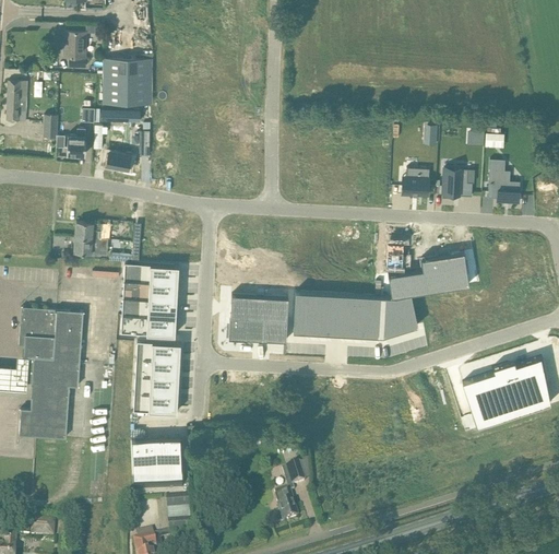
[(70,61),(69,71),(85,71),(85,61),(83,61),(83,54),(85,54),(86,37),(86,36),(64,35),(63,61),(70,61)]
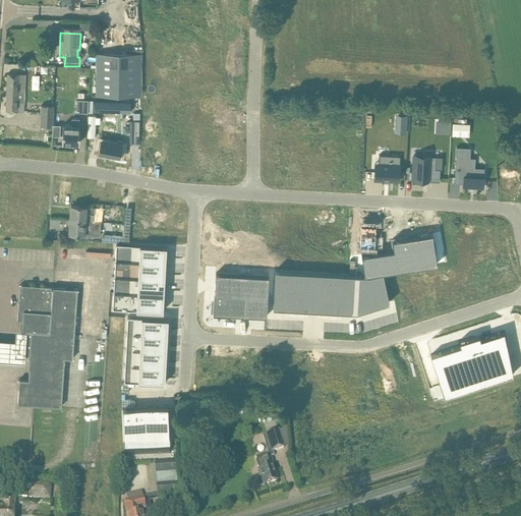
[(127,58),(122,58),(96,58),(96,100),(141,100),(141,54),(127,54),(127,58)]
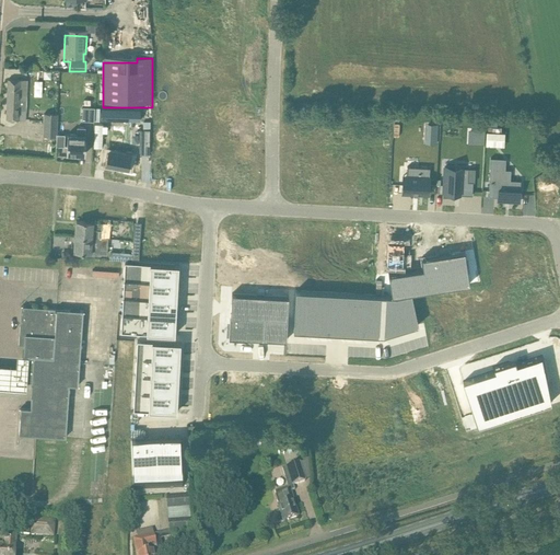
[(8,84),(7,125),(20,125),(20,115),(26,115),(27,85),(8,84)]
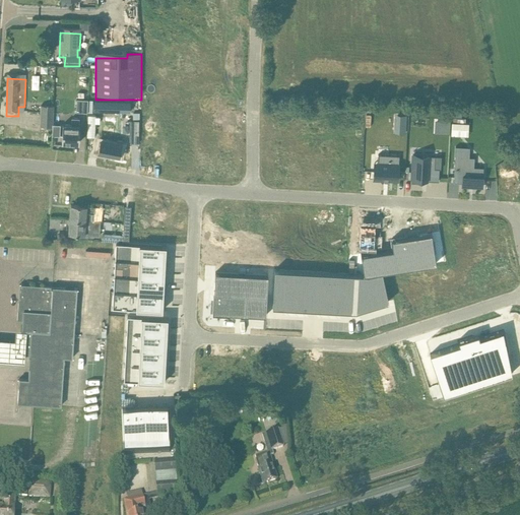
[(76,104),(76,117),(87,117),(87,105),(76,104)]
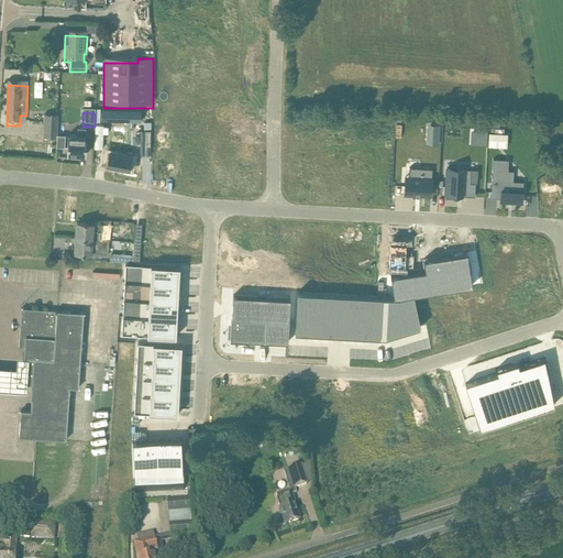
[(101,113),(101,126),(141,127),(141,115),(101,113)]
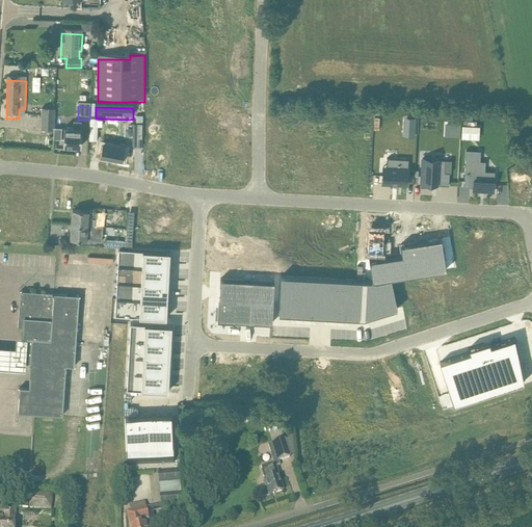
[(54,113),(42,112),(42,133),(53,134),(54,113)]
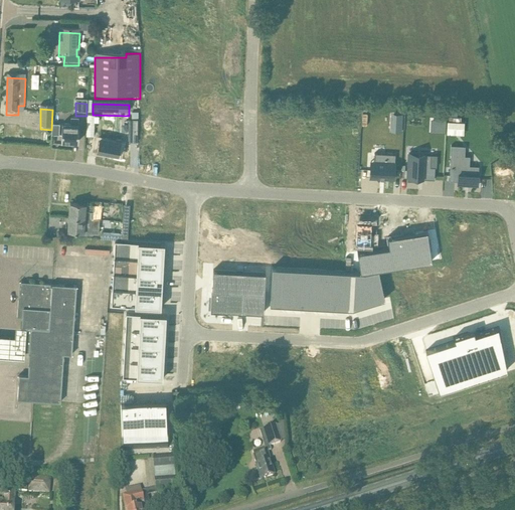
[(94,141),(95,127),(99,127),(99,121),(95,121),(95,119),(88,119),(87,141),(94,141)]
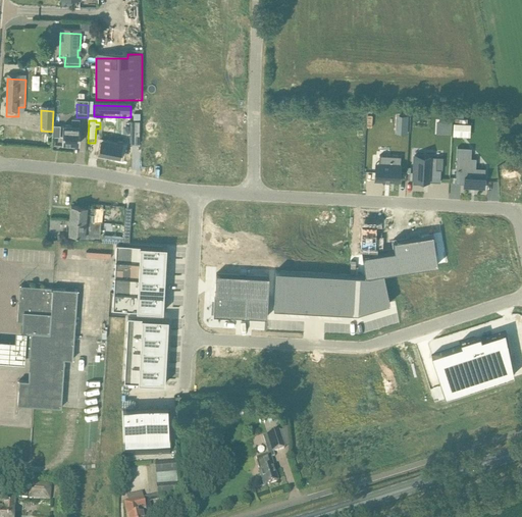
[(63,130),(62,148),(63,148),(79,148),(79,149),(80,149),(80,131),(80,123),(71,123),(71,131),(63,130)]
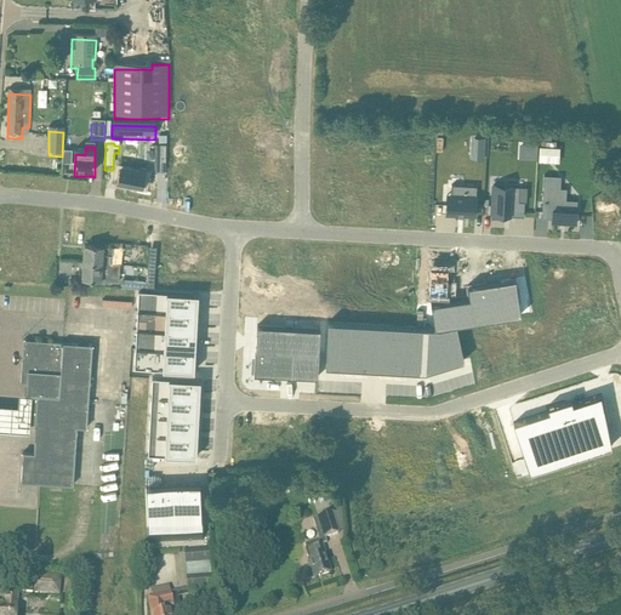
[(166,176),(166,149),(154,149),(154,176),(166,176)]
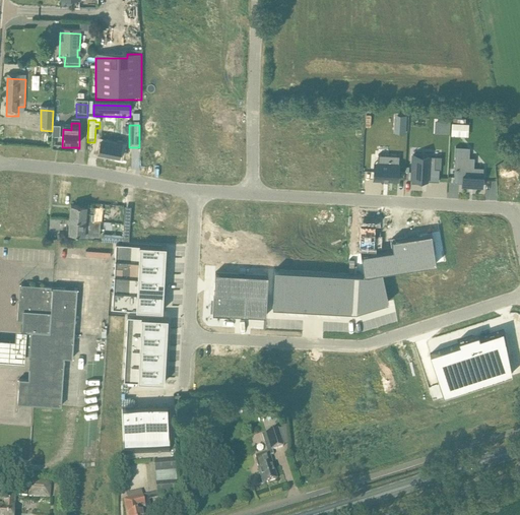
[(449,138),(450,126),(442,125),(441,137),(449,138)]
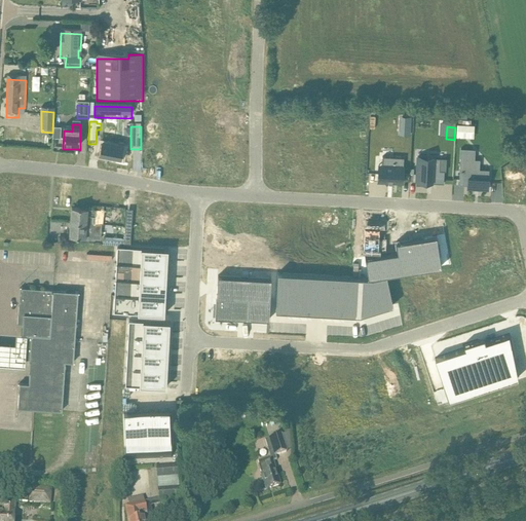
[(457,128),(456,141),(467,142),(468,129),(457,128)]
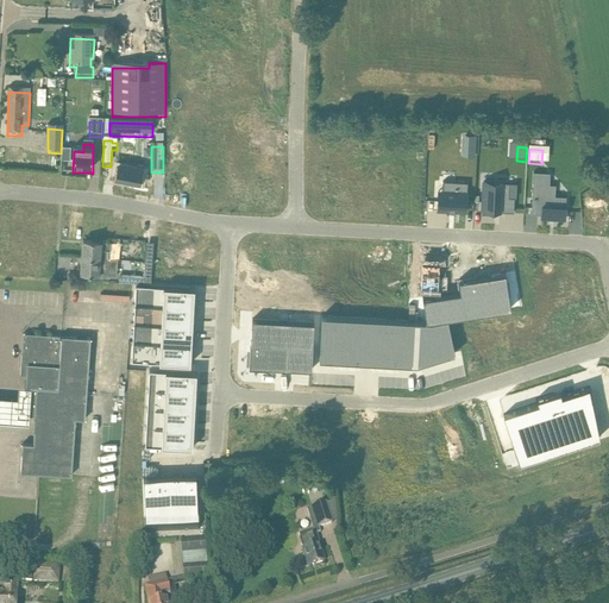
[(117,169),(114,183),(139,188),(143,175),(117,169)]
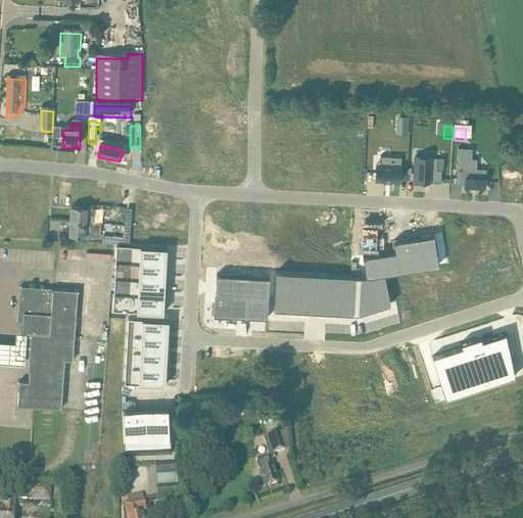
[(458,153),(456,189),(465,189),(465,192),(472,192),(472,190),(484,191),(485,191),(485,182),(486,174),(477,173),(477,163),(470,163),(471,154),(464,153),(458,153)]
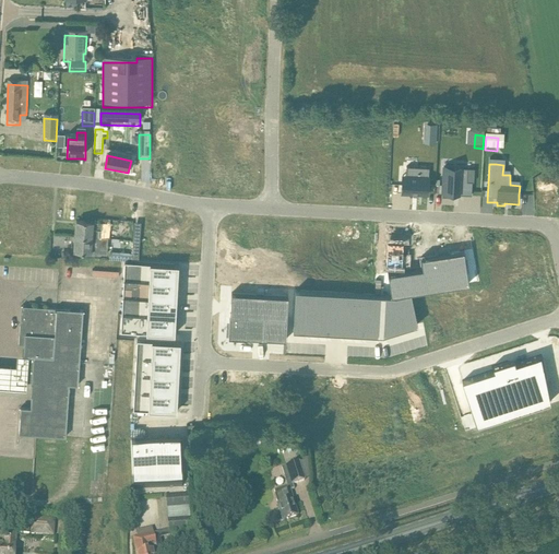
[(401,180),(400,198),(426,199),(428,173),(405,171),(404,180),(401,180)]
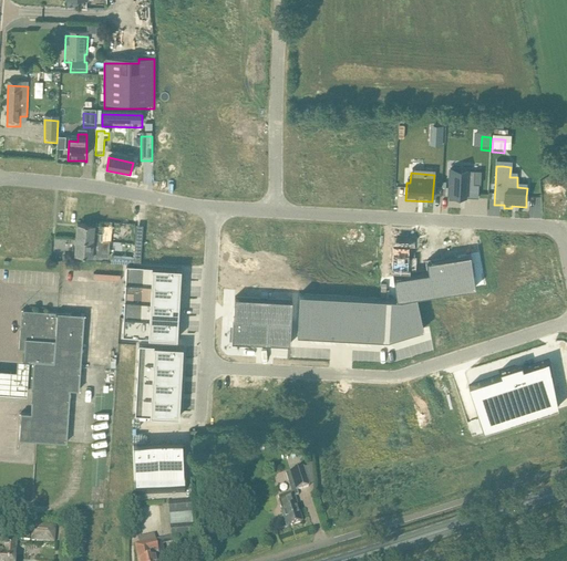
[(450,174),(449,200),(465,200),(465,201),(478,203),(478,189),(473,189),(474,175),(466,175),(450,174)]
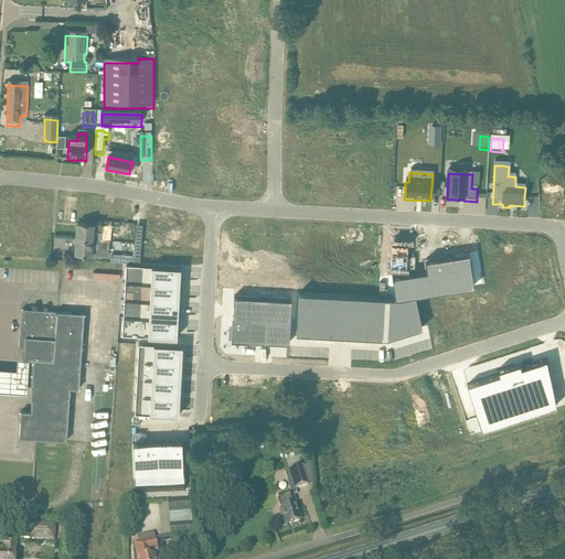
[(77,227),(76,243),(102,245),(103,229),(94,229),(94,228),(77,227)]
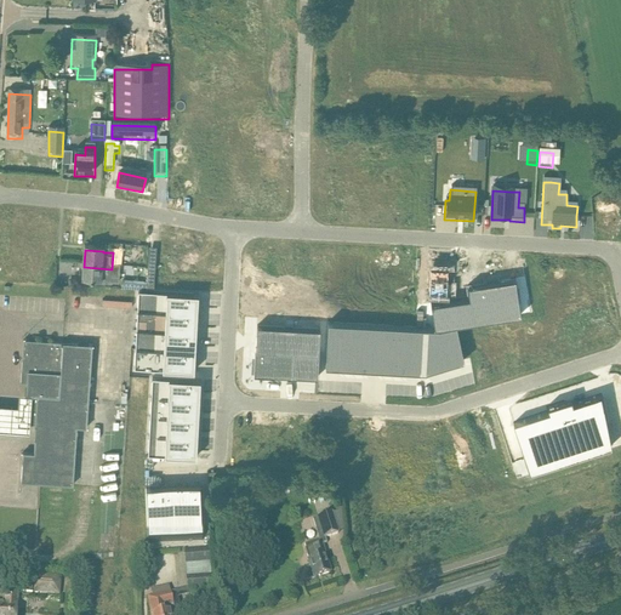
[(84,267),(81,285),(110,286),(119,288),(120,271),(112,269),(84,267)]
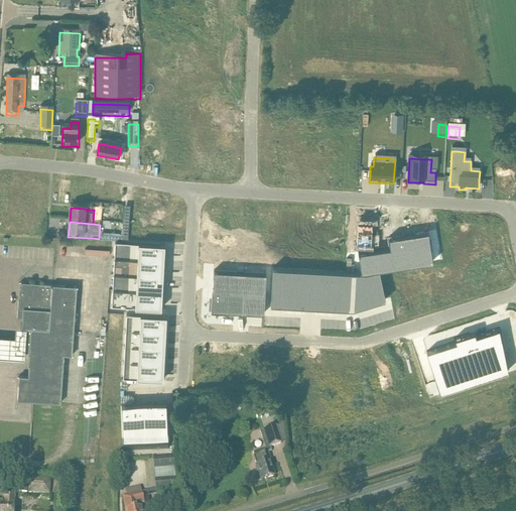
[(356,226),(355,246),(374,247),(374,238),(370,238),(371,227),(356,226)]
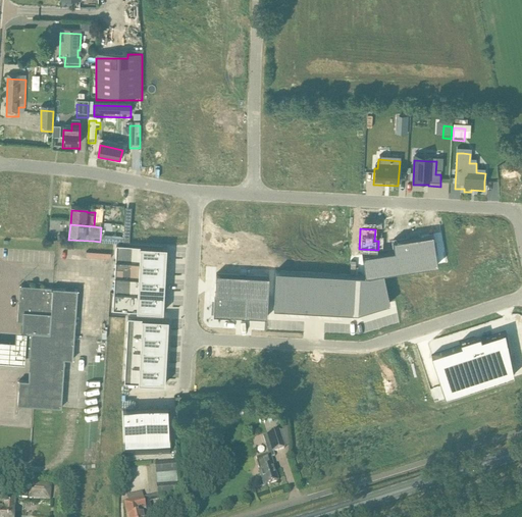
[(394,255),(362,260),(365,280),(436,269),(432,239),(392,245),(394,255)]
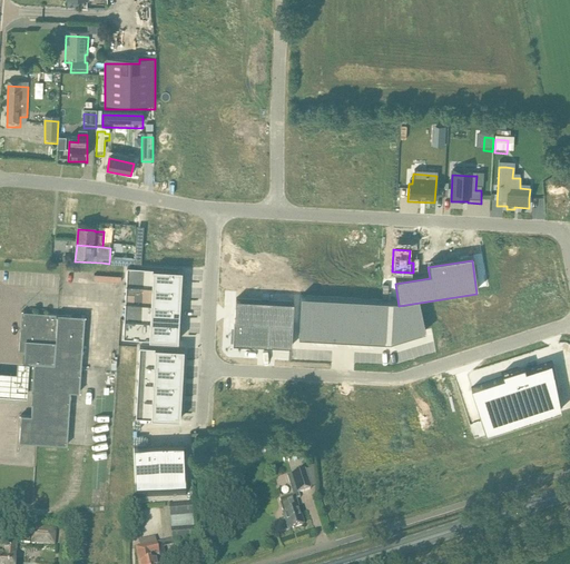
[(126,279),(126,289),(180,293),(182,289),(182,288),(183,274),(178,274),(148,273),(127,271),(126,279)]
